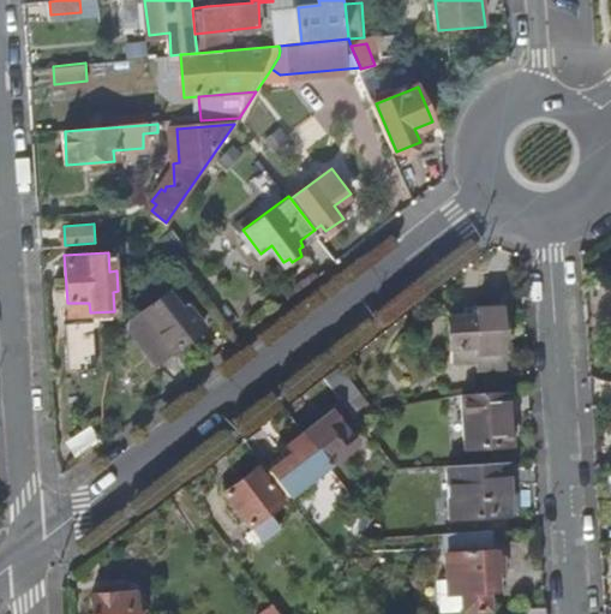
[(156,362),(203,325),(189,305),(184,310),(169,292),(133,319),(133,331),(156,362)]
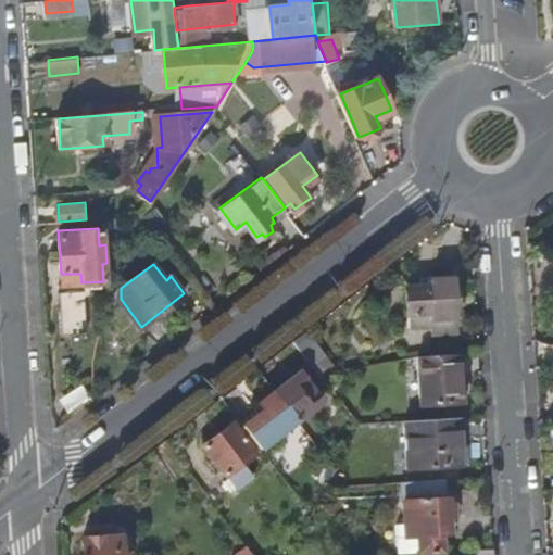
[(61,284),(82,282),(80,274),(61,274),(61,284)]
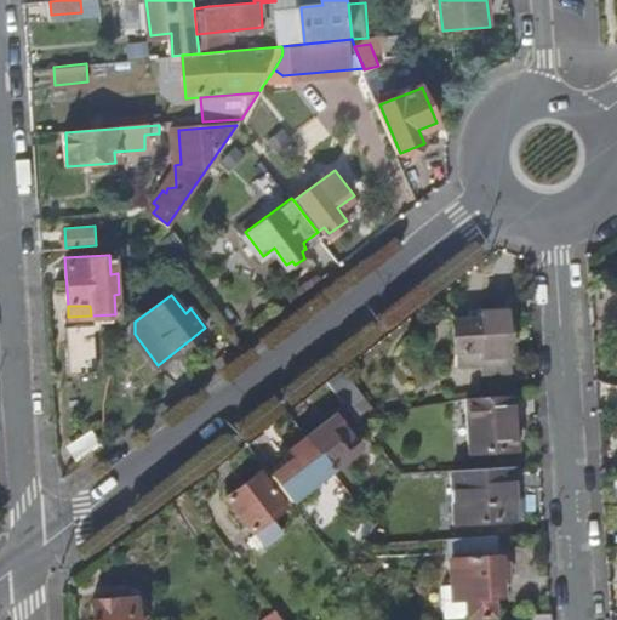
[(507,312),(479,313),(479,320),(452,323),(455,352),(461,351),(461,368),(483,367),(484,373),(510,373),(509,356),(507,312)]
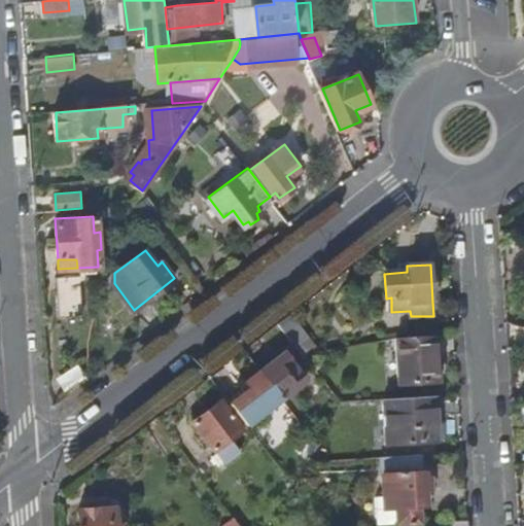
[(83,272),(61,273),(63,314),(85,313),(83,272)]
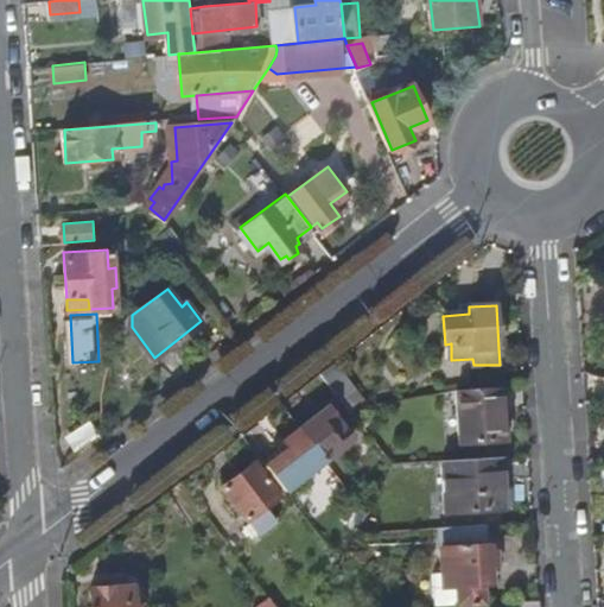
[(343,402),(354,392),(357,390),(336,361),(318,374),(339,404),(343,402)]
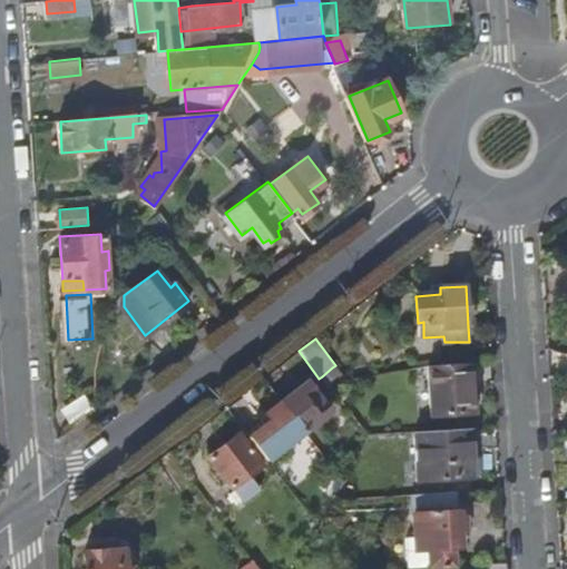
[(470,366),(429,368),(431,417),(471,415),(470,366)]
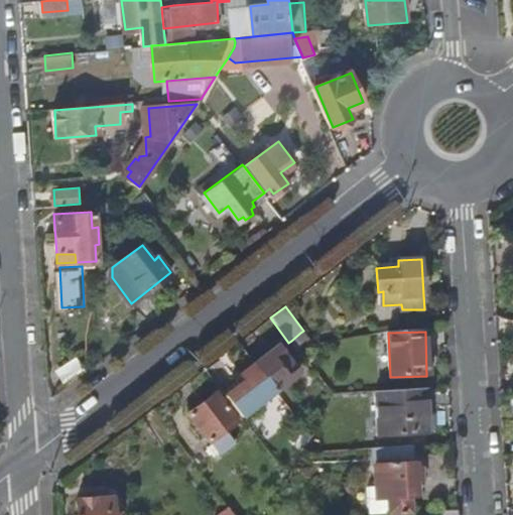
[(300,333),(291,341),(301,353),(308,348),(310,346),(300,333)]
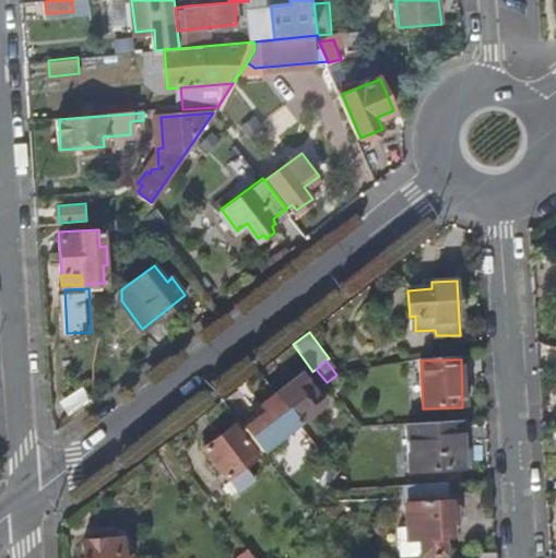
[(274,393),(297,424),(321,405),(299,375),(274,393)]
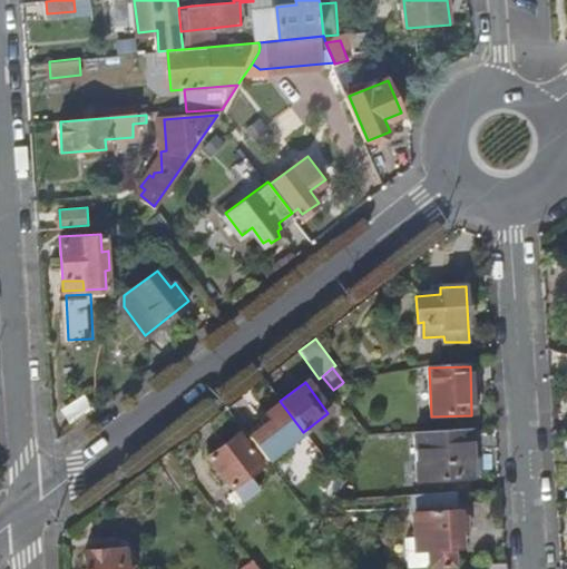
[(350,394),(341,384),(333,390),(342,401),(350,394)]
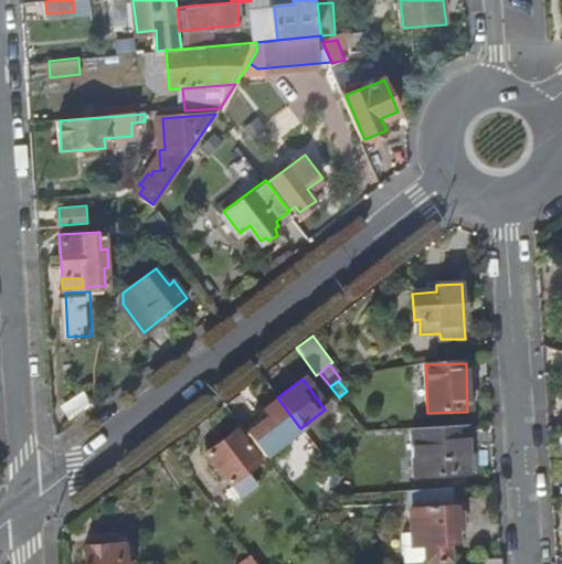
[(300,428),(277,397),(261,410),(265,416),(245,432),(264,456),(300,428)]
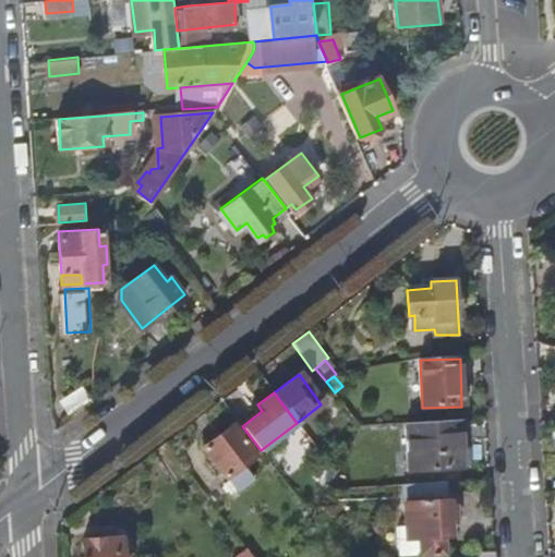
[(453,422),(408,425),(410,474),(463,472),(462,449),(455,449),(453,422)]
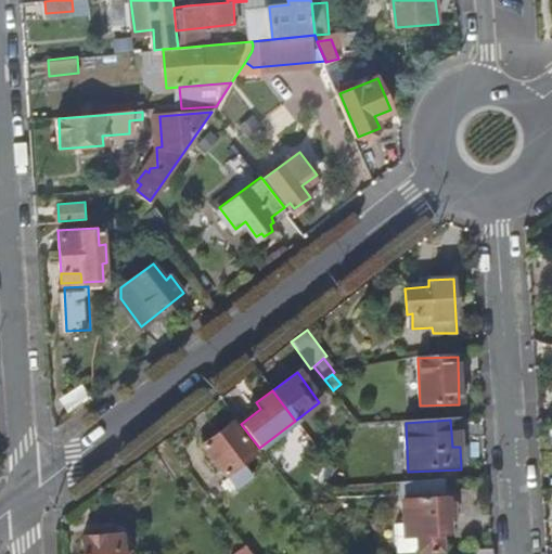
[(452,447),(460,447),(459,420),(450,420),(452,447)]
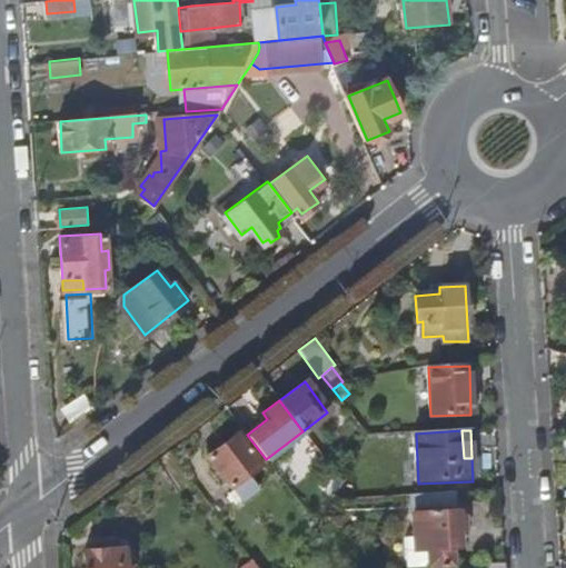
[(249,472),(261,462),(242,437),(238,431),(227,440),(225,436),(210,447),(214,450),(208,455),(241,499),(259,486),(249,472)]
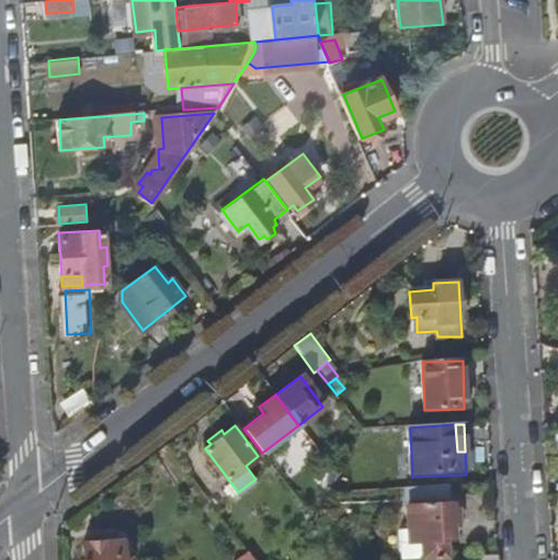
[(239,431),(258,456),(262,453),(243,429),(239,431)]
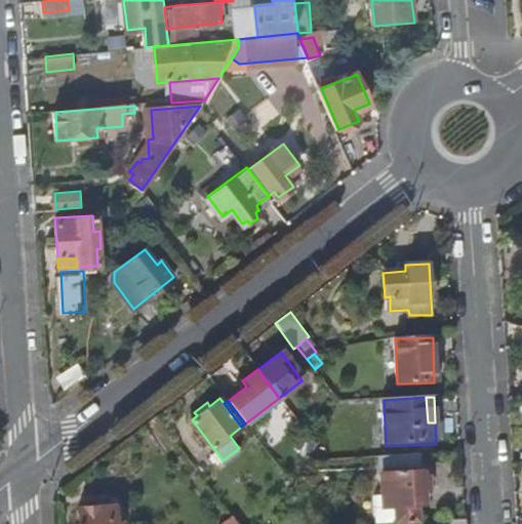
[(423,506),(420,454),(378,456),(382,509),(385,508),(386,523),(390,523),(415,523),(414,506),(423,506)]
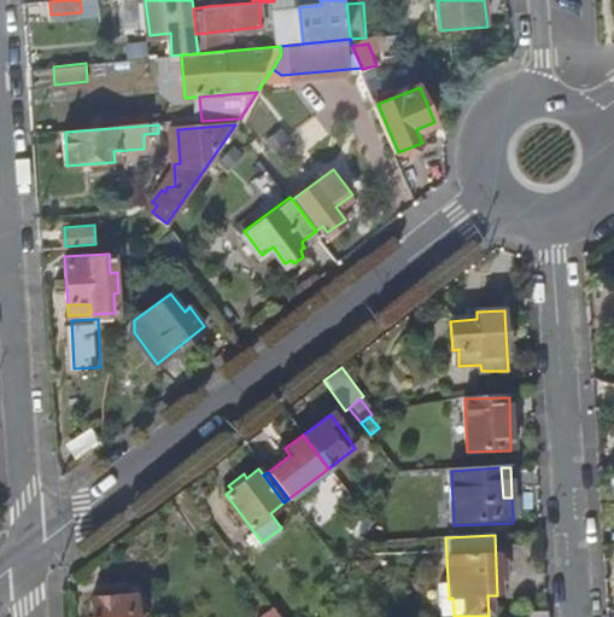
[(132,616),(132,601),(93,603),(93,616),(132,616)]
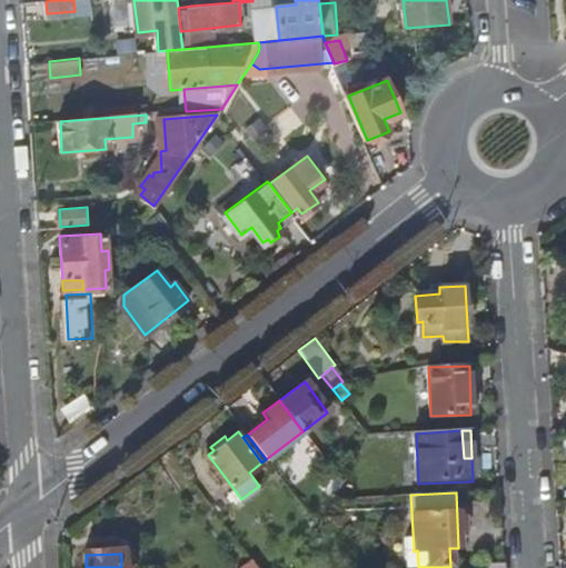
[(259,567),(251,557),(237,567),(259,567)]
